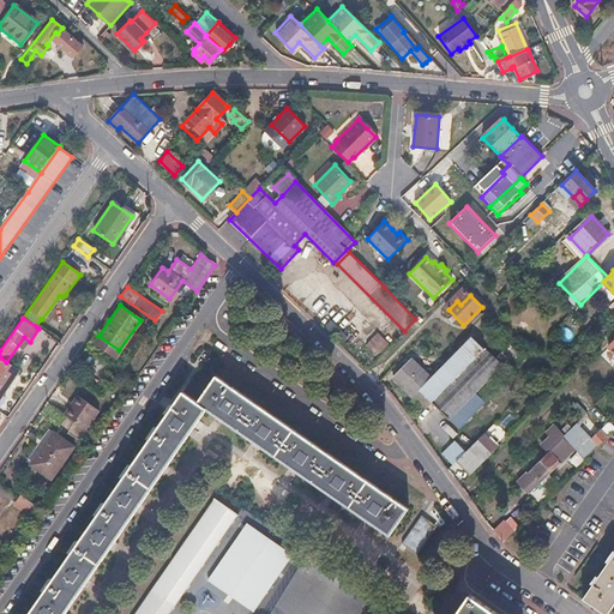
[(381,337),(375,343),(386,354),(391,348),(381,337)]
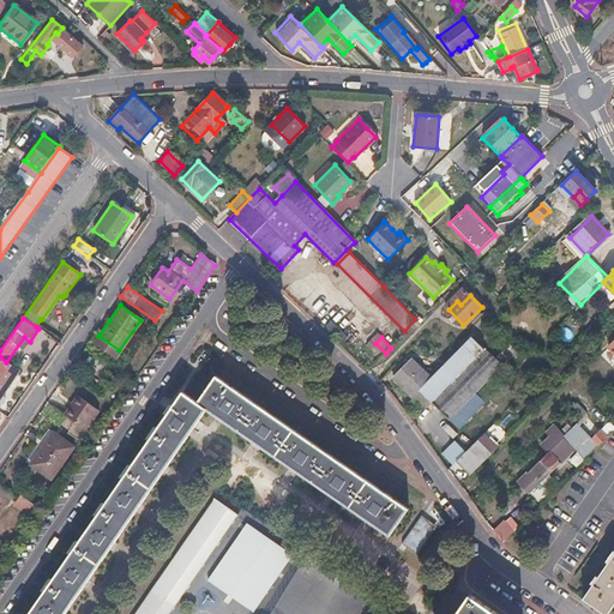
[(422,372),(404,390),(414,399),(421,392),(450,421),(503,367),(497,361),(474,338),(432,381),(422,372)]
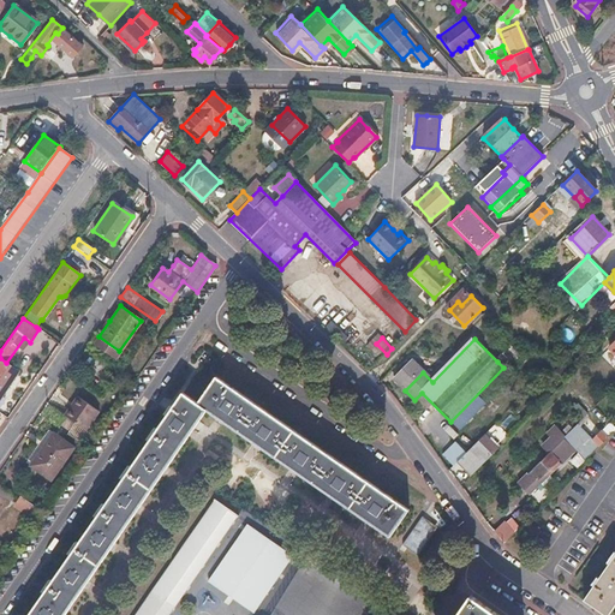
[(376,344),(371,348),(382,359),(387,354),(376,344)]
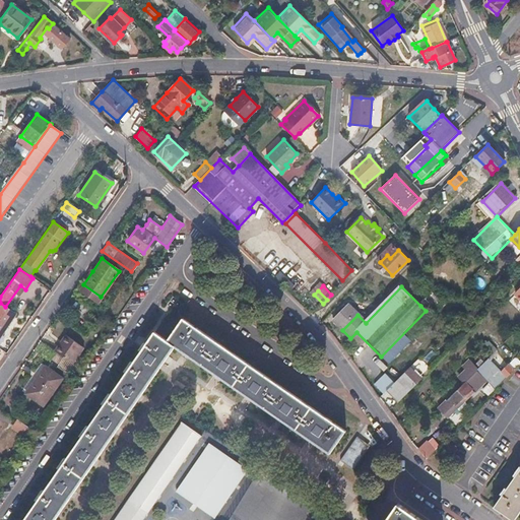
[(5,307),(0,303),(0,327),(3,324),(7,326),(11,320),(15,314),(5,307)]
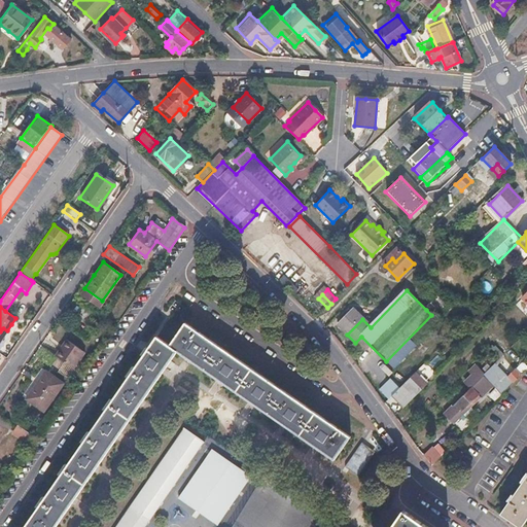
[(362,319),(352,309),(337,324),(347,335),(362,319)]
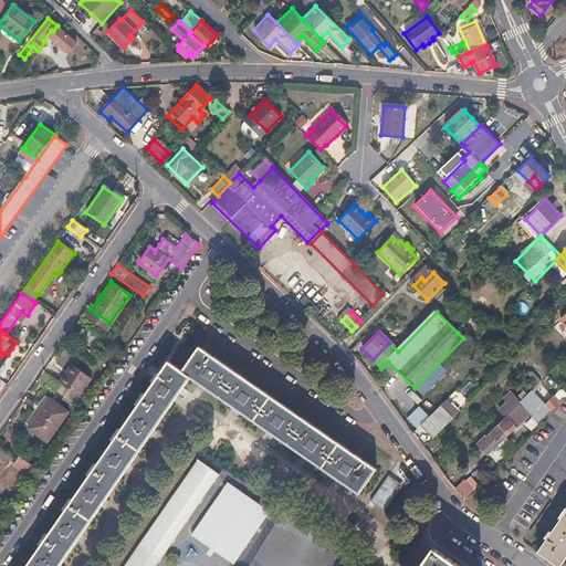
[(471,346),(465,342),(417,390),(422,396),(471,346)]
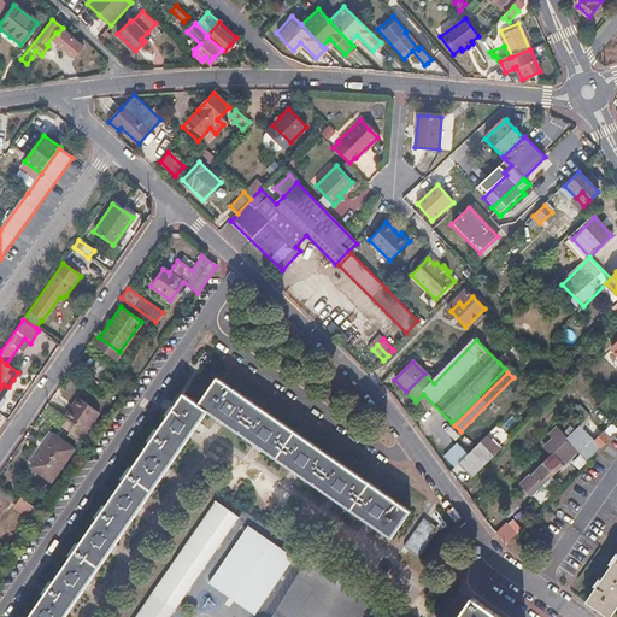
[(184,395),(30,616),(64,616),(206,411),(391,539),(410,512),(217,378),(198,405),(184,395)]
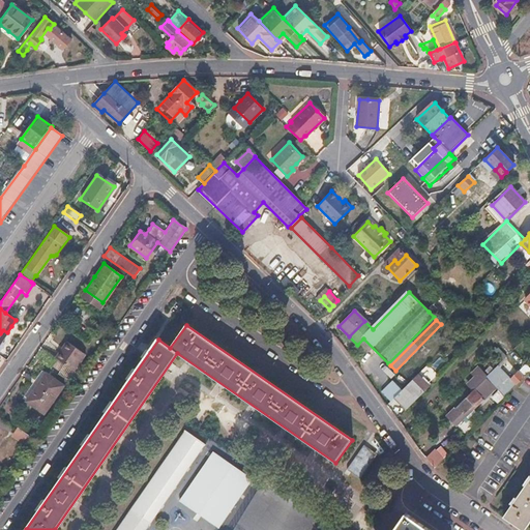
[(85,355),(66,343),(61,350),(55,359),(74,372),(85,355)]
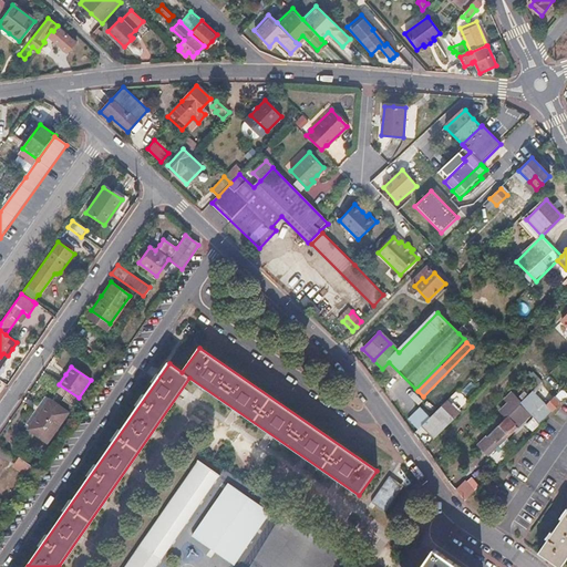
[(531,393),(519,404),(528,412),(529,414),(540,403),(531,393)]
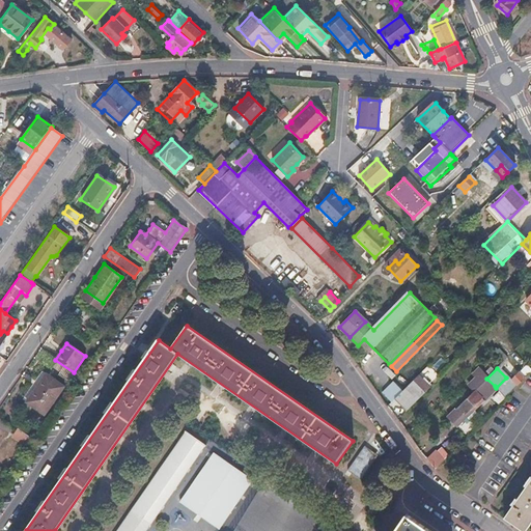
[(473,375),(481,384),(448,417),(453,423),(460,416),(463,418),(465,416),(468,419),(473,413),(470,411),(495,386),(486,379),(478,369),(473,375)]
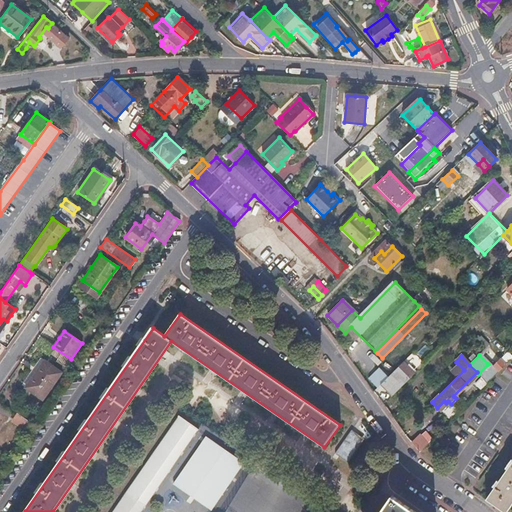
[(499,362),(494,367),(499,372),(504,367),(499,362)]
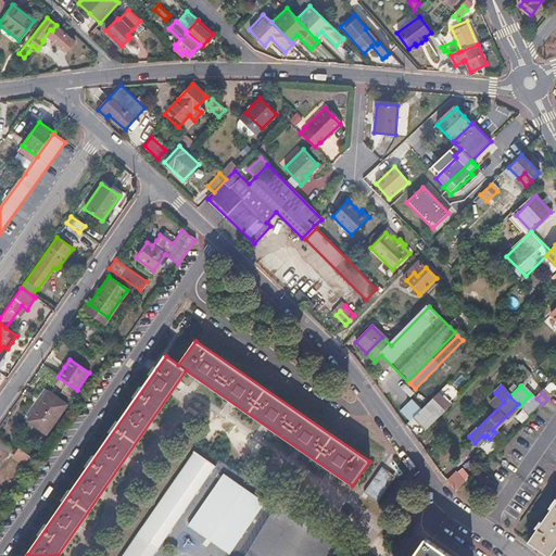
[(60,412),(36,394),(25,409),(15,425),(39,441),(60,412)]
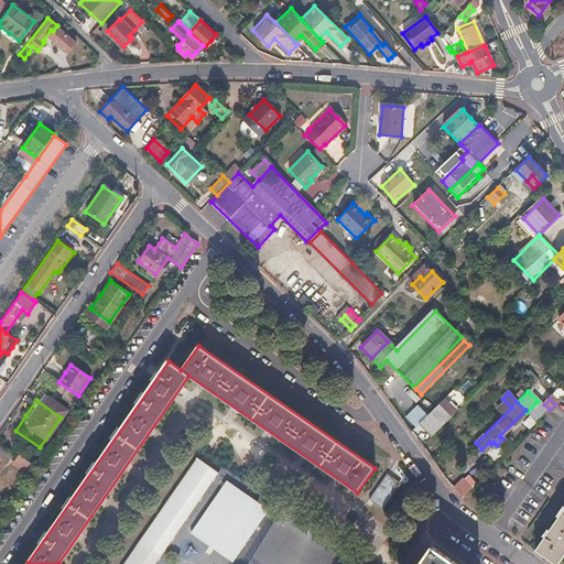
[(449,420),(436,407),(418,424),(431,438),(449,420)]
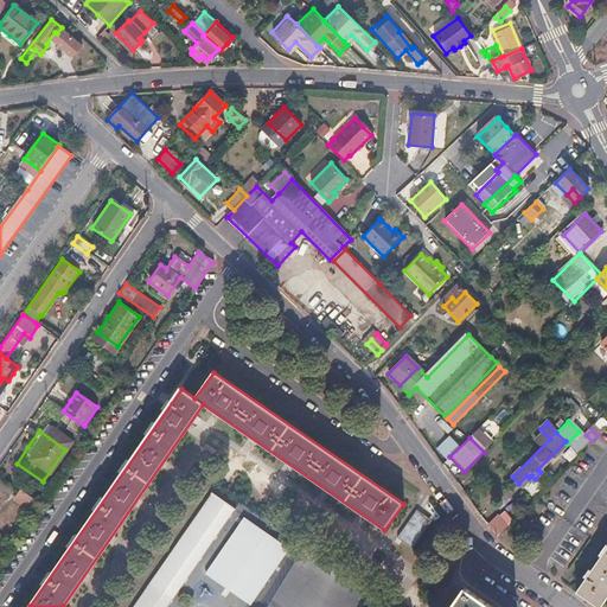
[(20,491),(13,500),(29,510),(36,502),(20,491)]
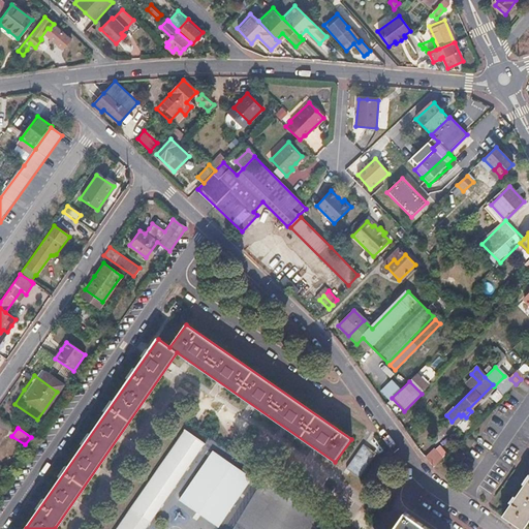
[(145,528),(203,444),(185,432),(118,528),(145,528)]
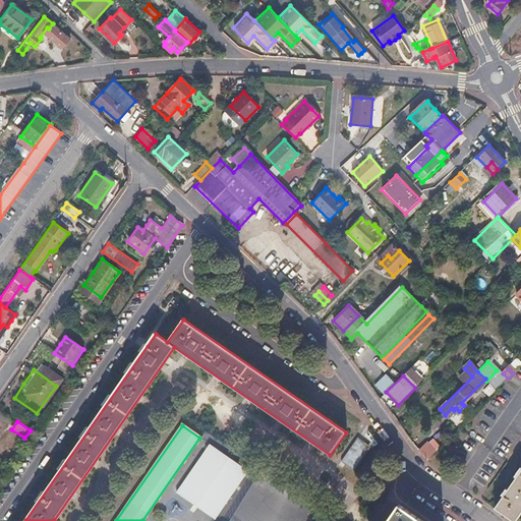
[(354,471),(370,447),(358,438),(341,462),(354,471)]
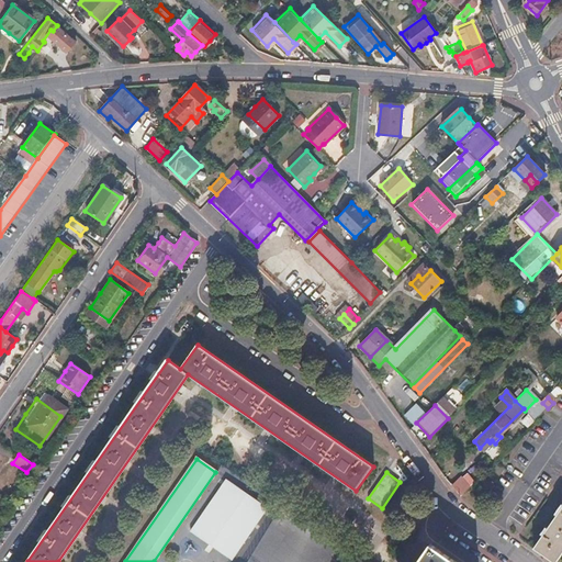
[(268,508),(225,479),(189,531),(232,561),(268,508)]
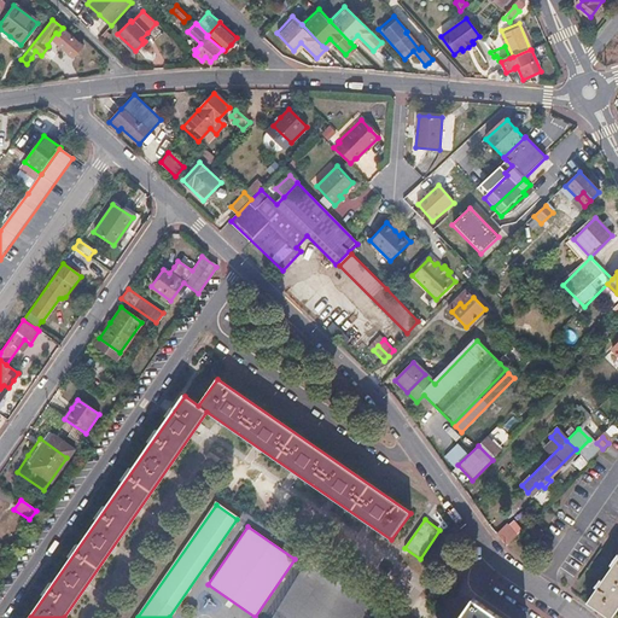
[(502,529),(496,535),(506,546),(512,540),(502,529)]
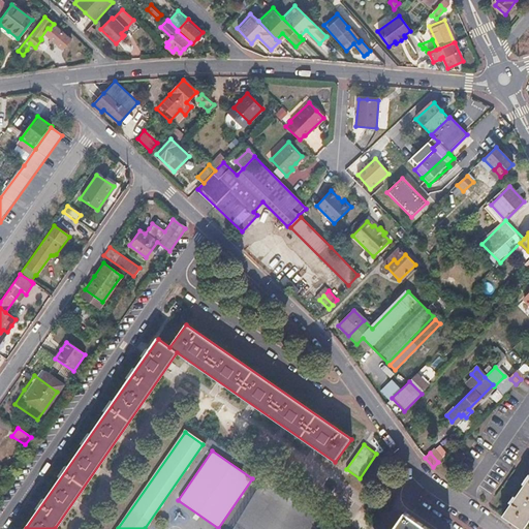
[(523,528),(528,521),(528,477),(502,517),(511,523),(520,528),(523,528)]
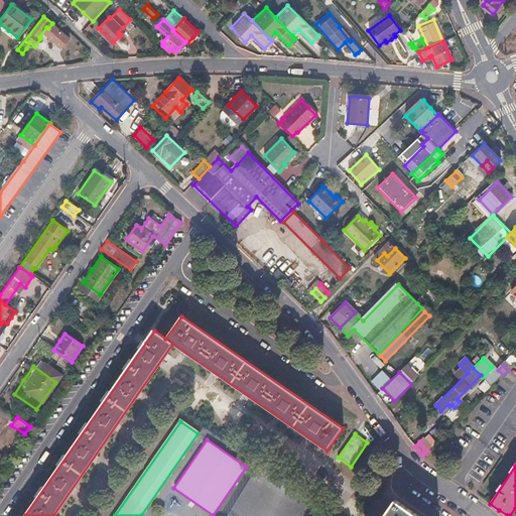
[(416,515),(395,500),(383,515),(416,515)]
